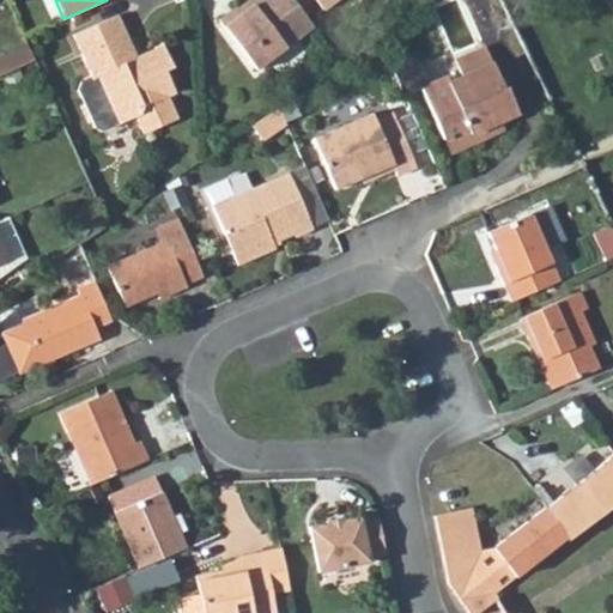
[(250,0),(240,10),(235,4),(217,18),(252,66),(313,20),(296,0),(250,0)]
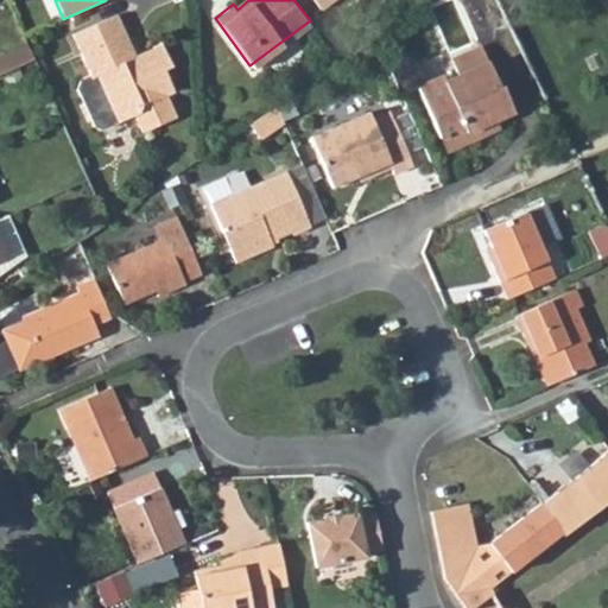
[(236,0),(233,4),(238,10),(248,0),(236,0)]
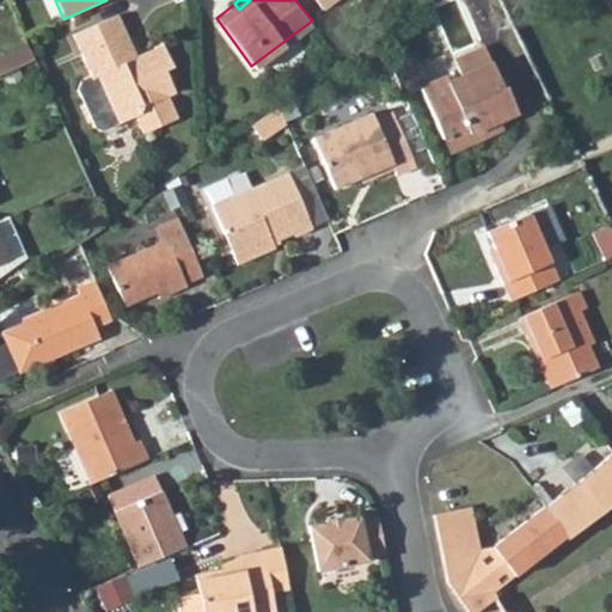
[(118,127),(138,118),(146,135),(177,120),(167,98),(175,96),(165,74),(175,71),(161,46),(138,56),(133,51),(117,16),(72,36),(91,79),(97,78),(118,127)]
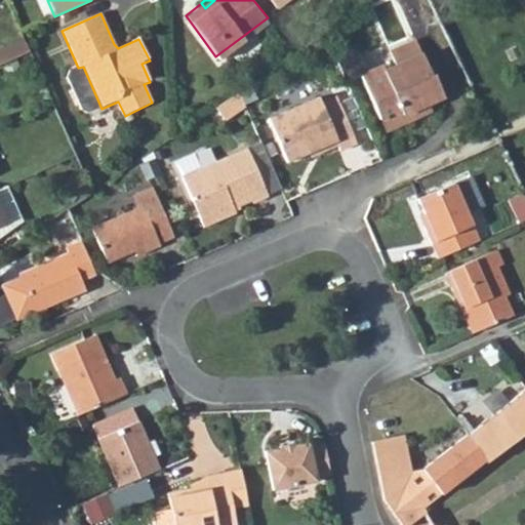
[(0,66),(31,52),(24,38),(0,48),(0,66)]
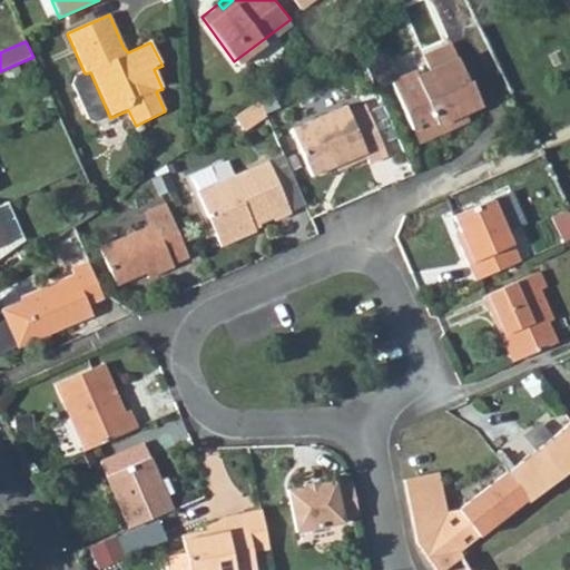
[(391,85),(410,130),(433,120),(440,134),(458,126),(454,119),(479,108),(468,82),(464,85),(449,49),(422,60),(428,75),(416,79),(414,74),(391,85)]
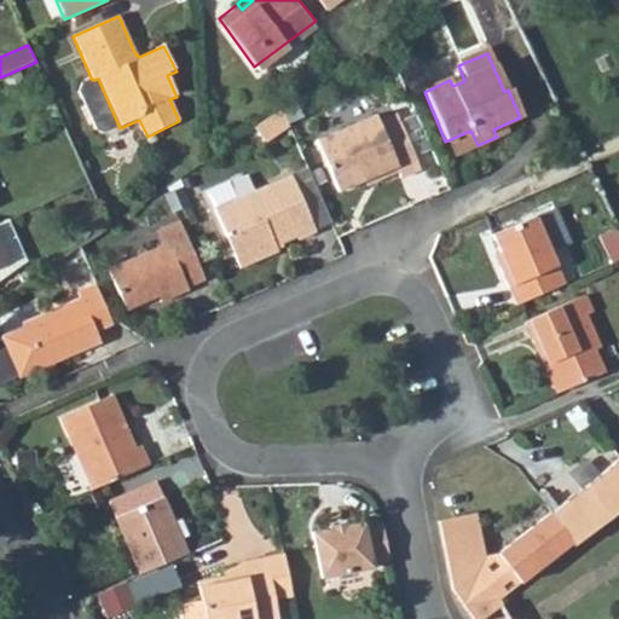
[(104,134),(120,128),(98,79),(92,80),(81,85),(79,93),(96,132),(104,134)]
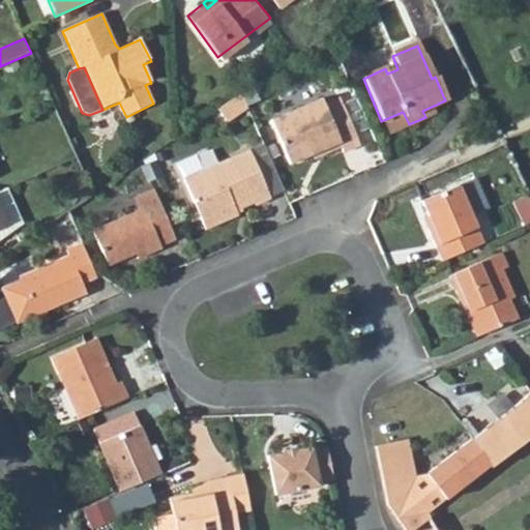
[(246,109),(239,92),(216,108),(223,122),(246,109)]
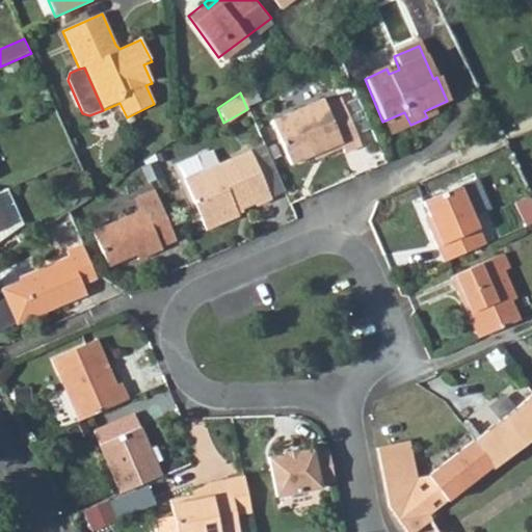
[(269,123),(289,166),(311,157),(337,145),(340,150),(342,155),(361,148),(340,100),(326,106),(323,99),(269,123)]
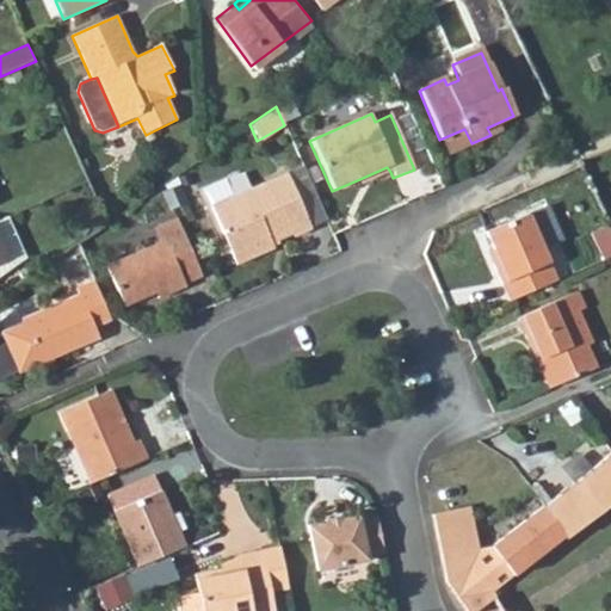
[(487,128),(491,135),(517,123),(513,116),(487,128)]
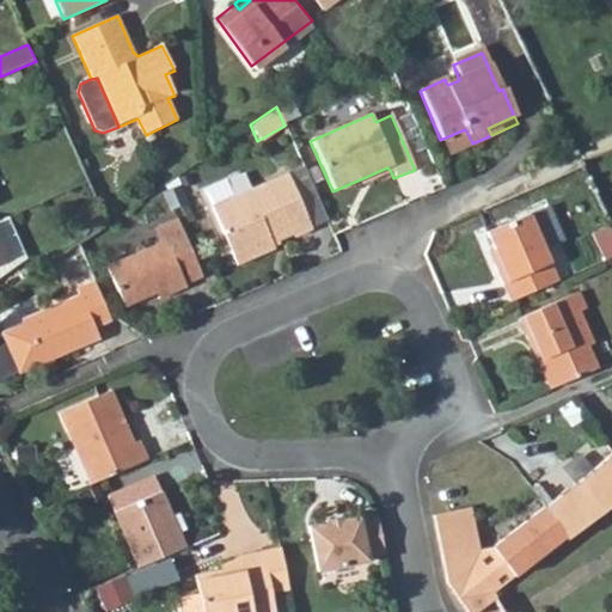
[(446,154),(472,144),(465,129),(440,140),(446,154)]
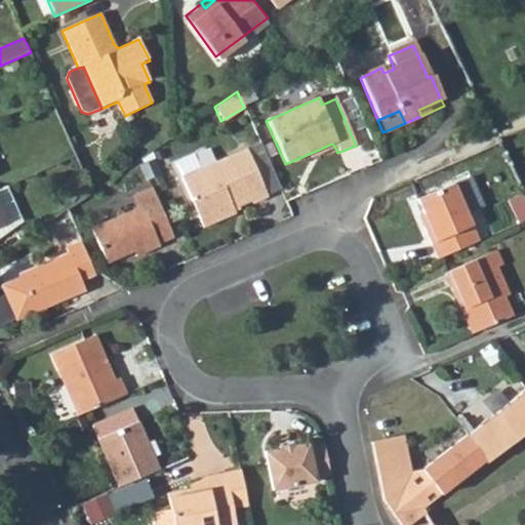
[(245,150),(266,195),(280,189),(258,140),(244,147),(245,150)]
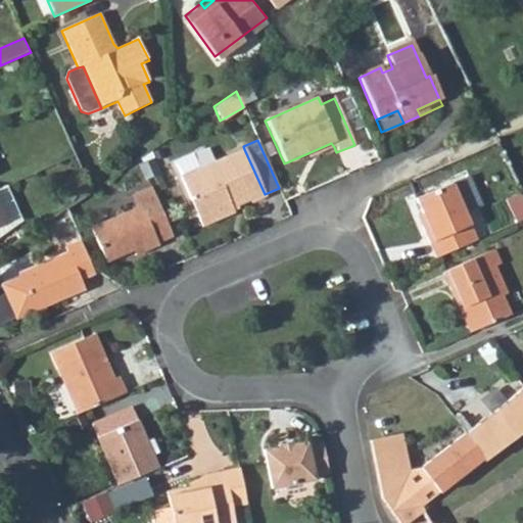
[(198,170),(180,178),(201,228),(235,214),(232,206),(247,200),(248,202),(266,195),(265,194),(244,149),(198,170)]
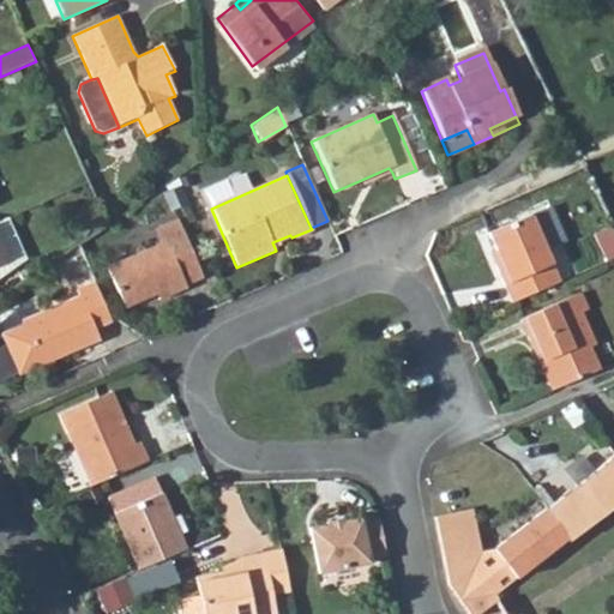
[(190,205),(180,182),(151,194),(162,218),(190,205)]
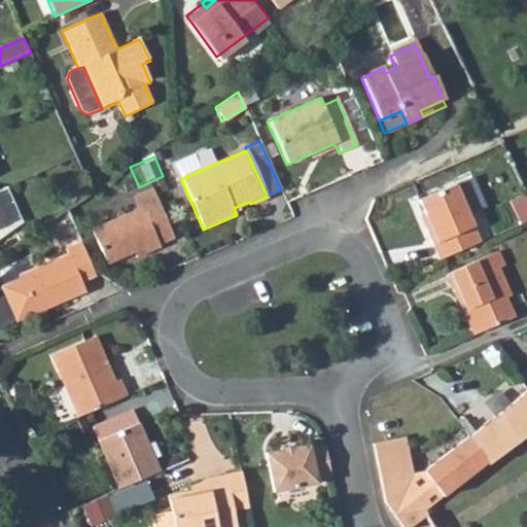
[(194,156),(175,165),(181,179),(200,171),(194,156)]
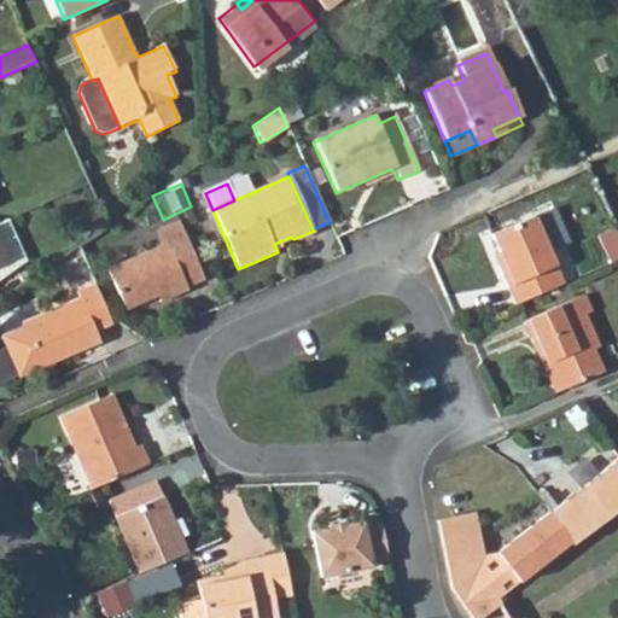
[(557,202),(540,208),(553,245),(569,239),(557,202)]
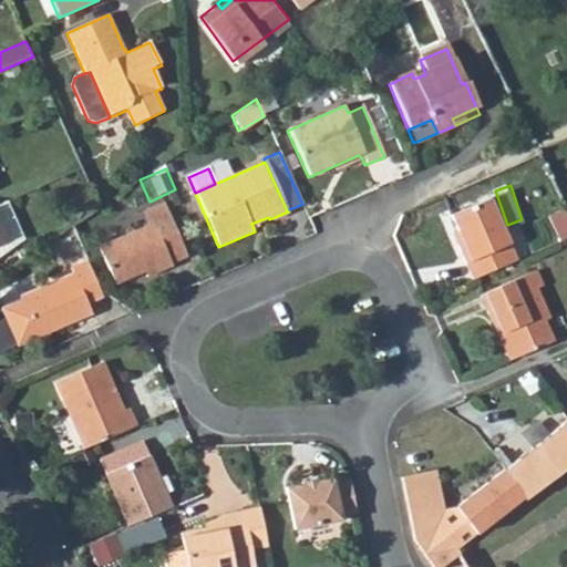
[(515,261),(487,200),(449,218),(455,235),(460,243),(454,246),(471,282),(515,261)]
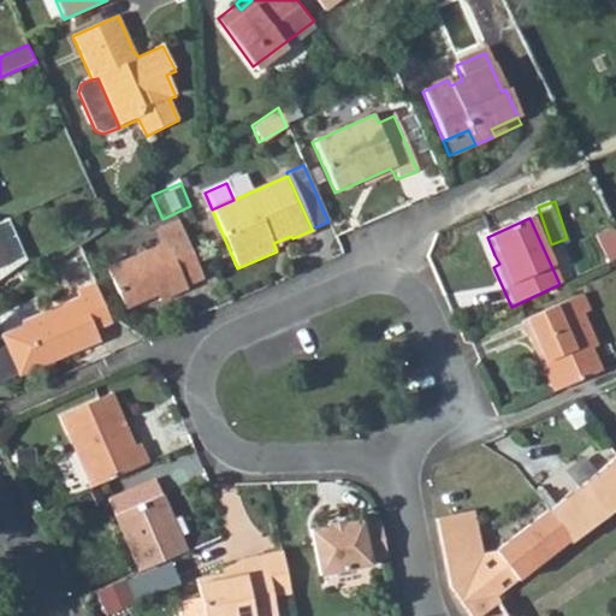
[(0,260),(0,272),(21,256),(4,220),(0,221),(0,243),(6,258),(0,260)]
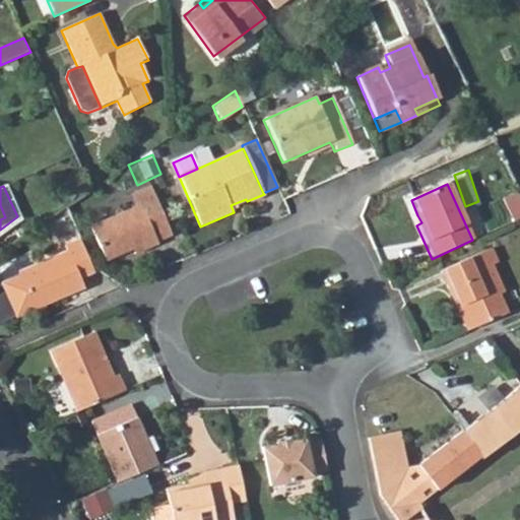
[(518,220),(519,218),(519,193),(518,189),(506,194),(518,220)]
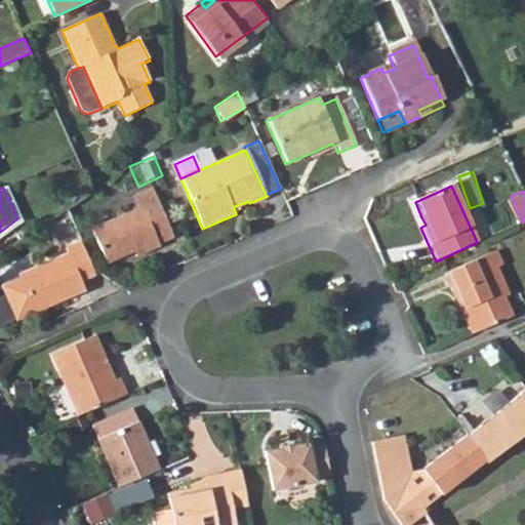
[(132,202),(138,214),(144,212),(142,207),(157,201),(153,193),(132,202)]
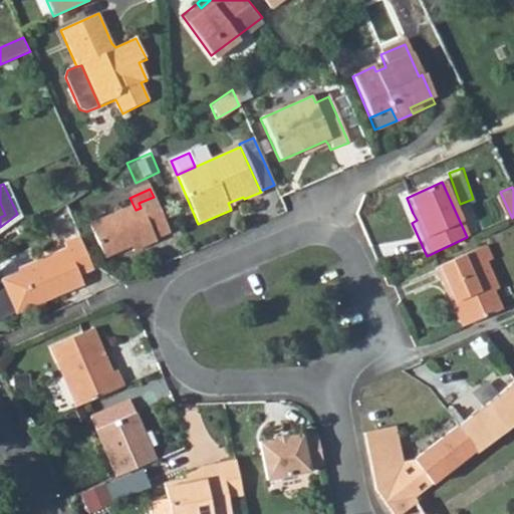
[(136,210),(91,229),(108,267),(135,255),(142,251),(145,256),(161,250),(159,248),(173,241),(154,197),(139,203),(141,208),(136,210)]
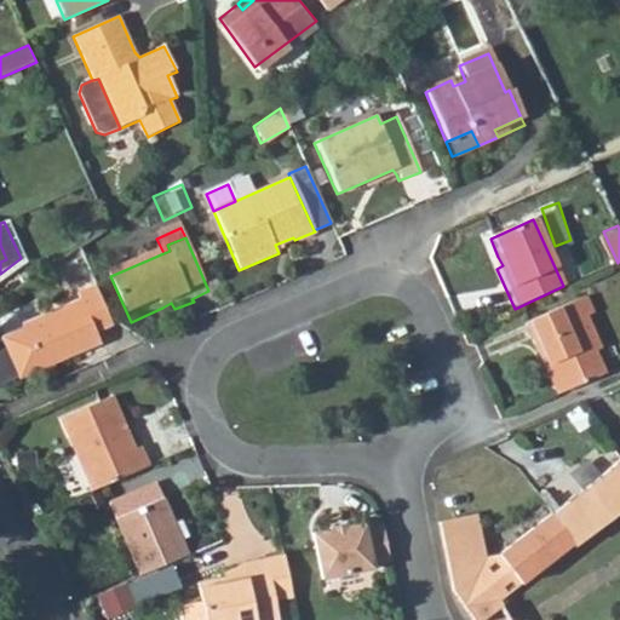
[(497,269),(503,265),(498,257),(492,259),(497,269)]
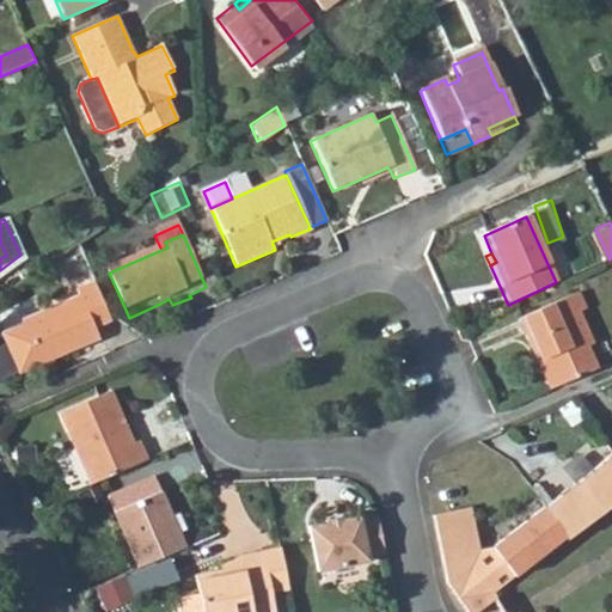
[(87,326),(109,317),(93,280),(72,289),(75,298),(35,316),(16,324),(11,312),(0,319),(0,380),(93,341),(87,326)]
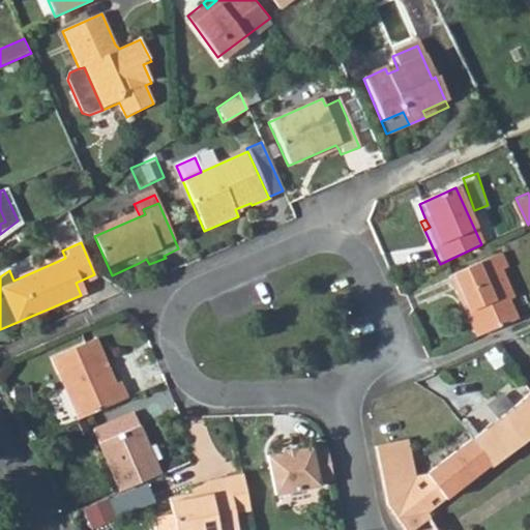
[(514,321),(505,300),(509,299),(499,273),(505,271),(499,257),(446,280),(472,340),(514,321)]
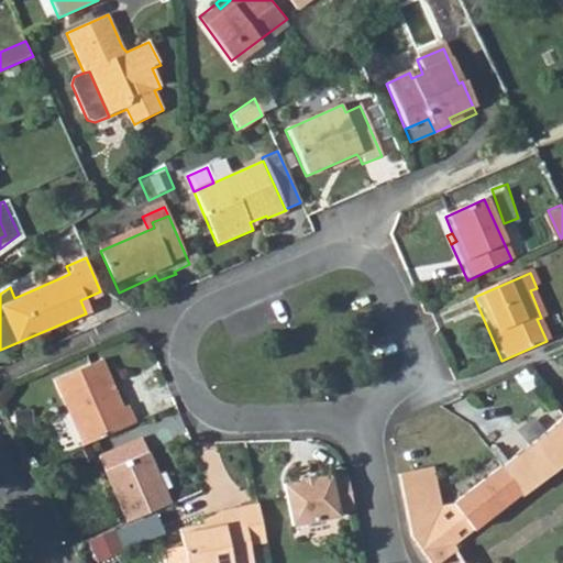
[(150,285),(158,280),(155,275),(147,279),(150,285)]
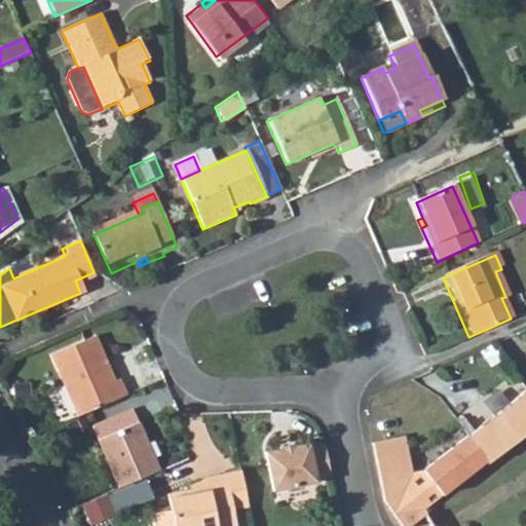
[(25,258),(9,268),(13,278),(30,271),(25,258)]
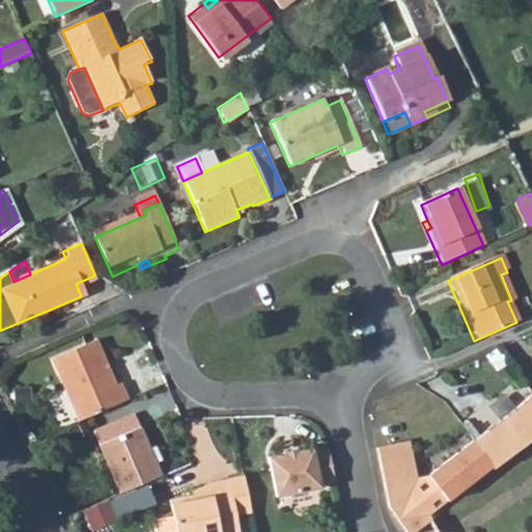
[(51,360),(79,421),(127,400),(118,383),(115,386),(95,340),(51,360)]
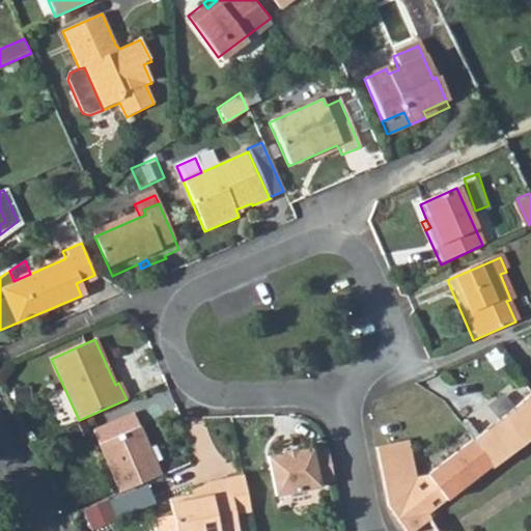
[(530,438),(530,396),(476,437),(493,462),(495,465),(530,438)]
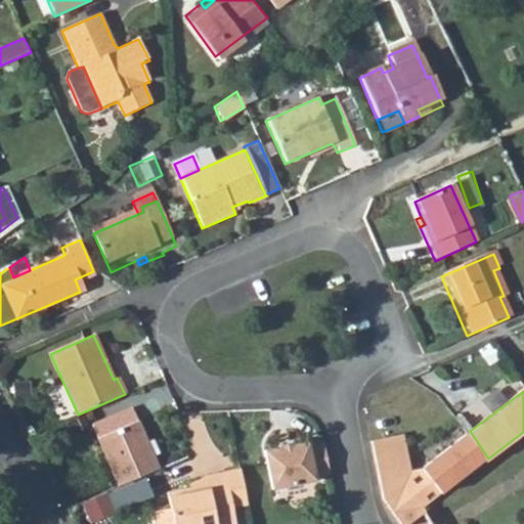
[(89,423),(117,486),(160,468),(132,403),(89,423)]
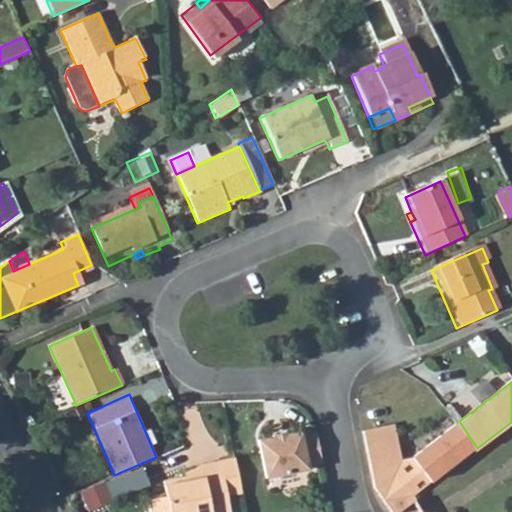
[(392,422),(361,429),(362,438),(373,486),(373,487),(390,511),(398,511),(416,503),(411,495),(429,481),(475,445),(459,421),(411,456),(400,458),(392,422)]
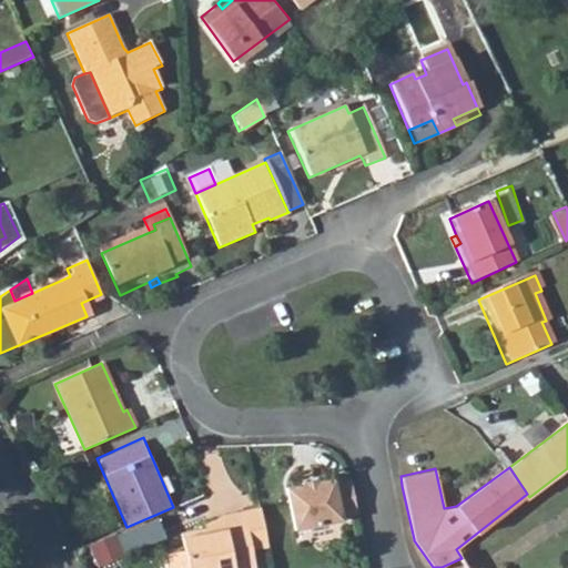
[(341,518),(356,515),(350,483),(334,486),(333,480),(314,484),(314,480),(302,484),(303,486),(284,489),(293,535),(342,526),(341,518)]
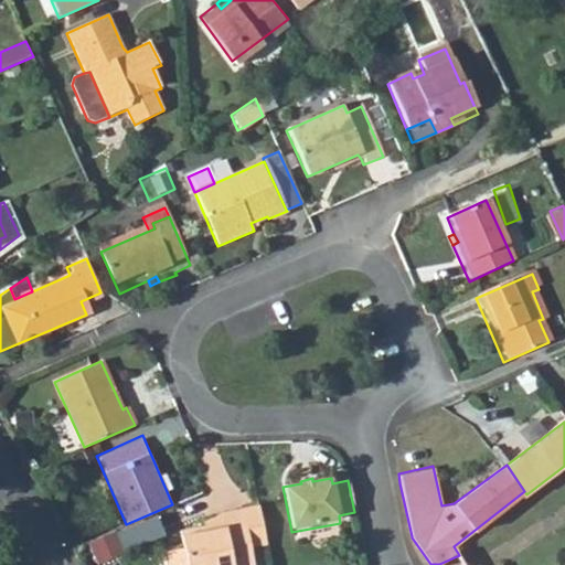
[(267,551),(258,510),(203,521),(204,526),(178,532),(182,551),(163,555),(164,564),(252,564),(251,554),(267,551)]
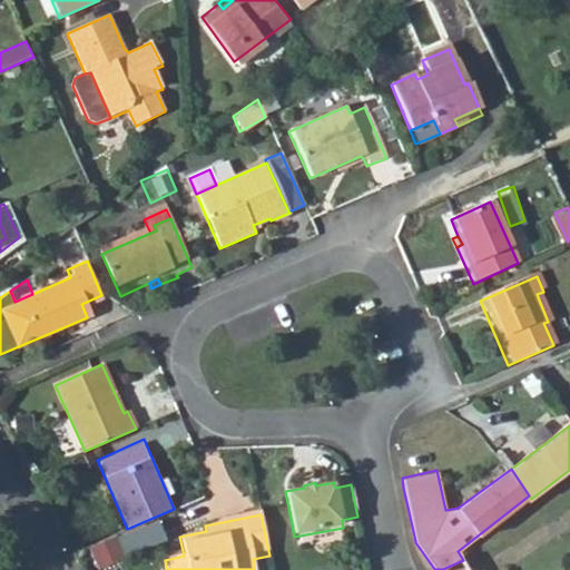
[(129,550),(167,536),(159,517),(123,532),(129,550)]
